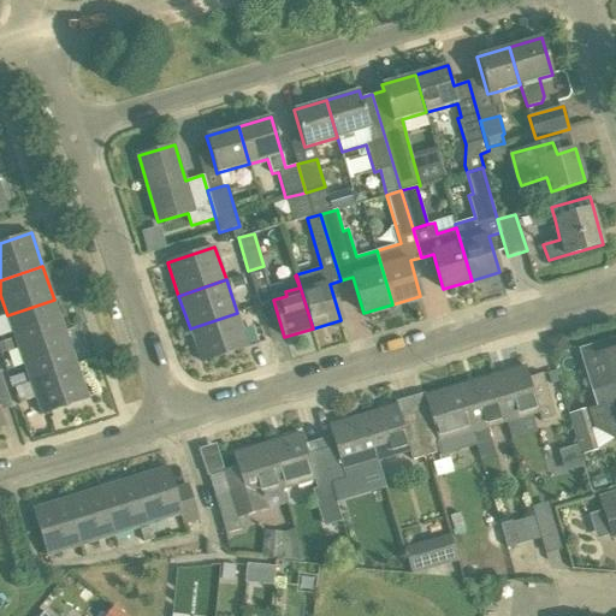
[(18,348),(65,332),(54,300),(7,315),(18,348)]
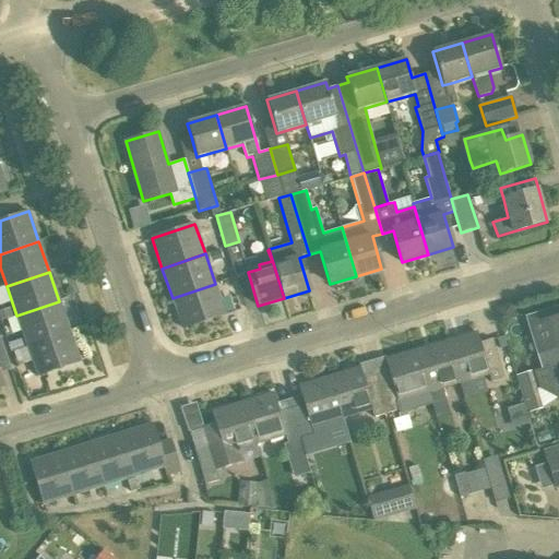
[(182,329),(225,314),(215,284),(173,298),(182,329)]
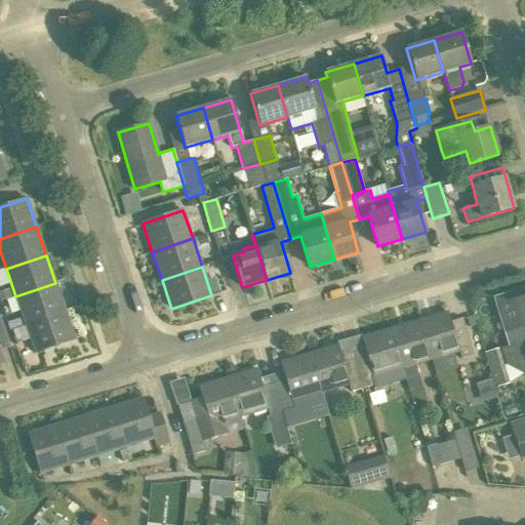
[(25,324),(65,311),(55,283),(15,296),(25,324)]
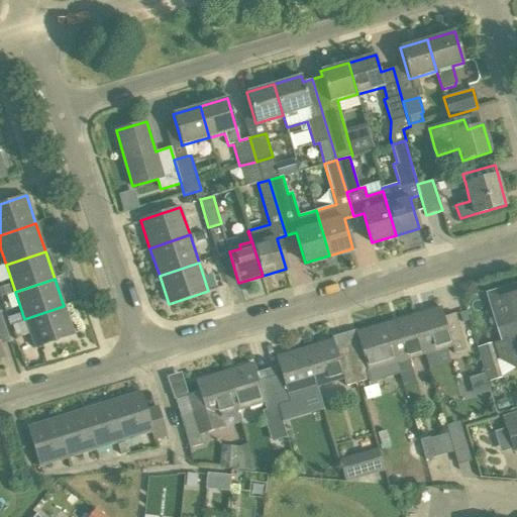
[(506,339),(516,335),(516,286),(516,283),(485,293),(500,341),(506,339)]
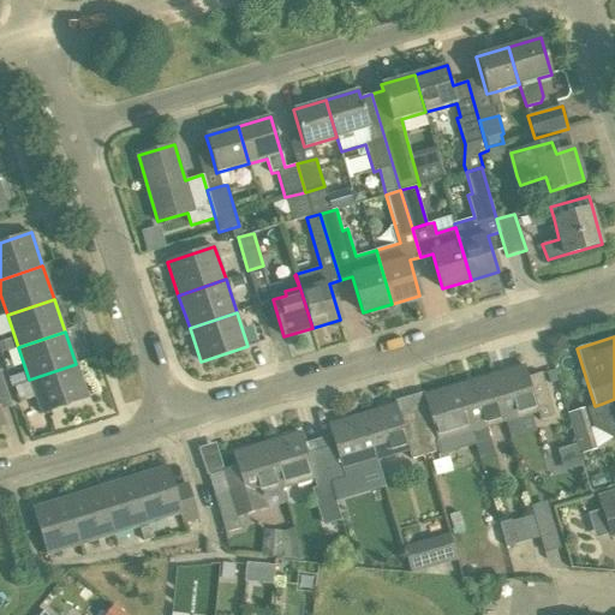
[(41,413),(88,398),(76,364),(29,380),(41,413)]
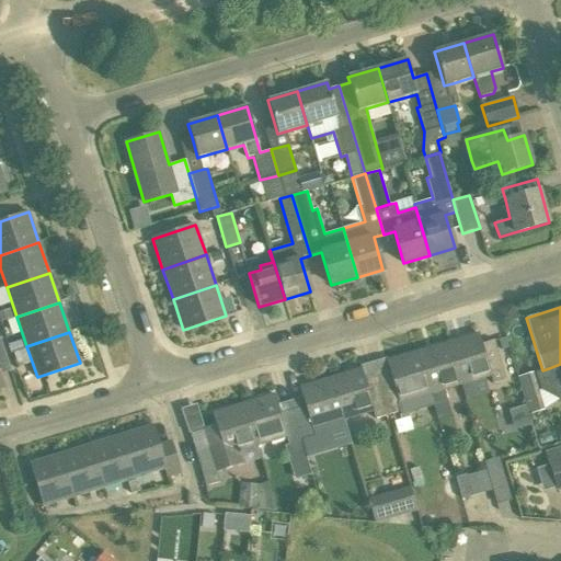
[(448,342),(461,385),(490,376),(493,384),(506,380),(494,340),(482,343),(479,333),(448,342)]
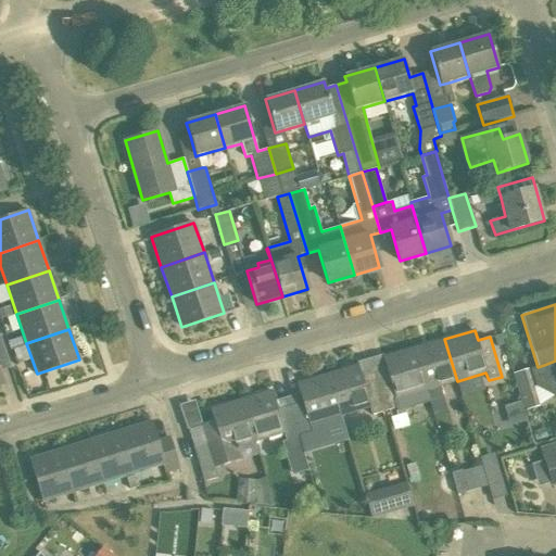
[(0,386),(3,386),(0,375),(0,371),(11,368),(0,336),(0,386)]
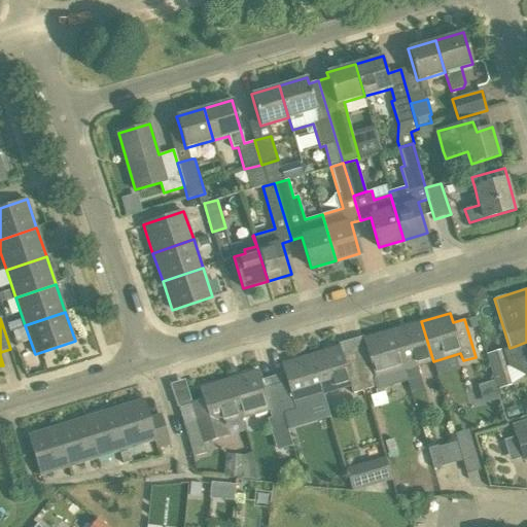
[(7,323),(10,330),(14,329),(22,326),(20,319),(7,323)]
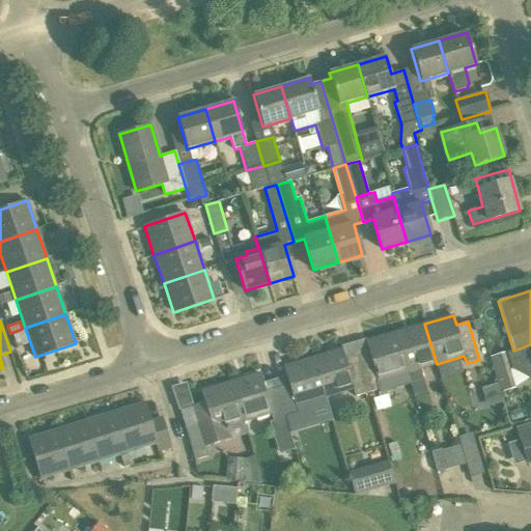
[(420,369),(437,364),(424,324),(395,333),(411,384),(412,383),(416,395),(427,392),(423,380),(420,369)]
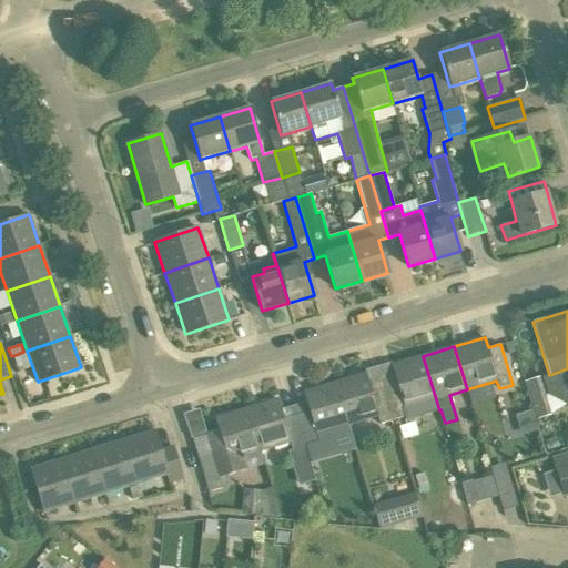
[(438,411),(439,411),(423,356),(392,365),(398,386),(385,389),(394,421),(405,416),(407,421),(423,415),(422,413),(437,408),(438,411)]
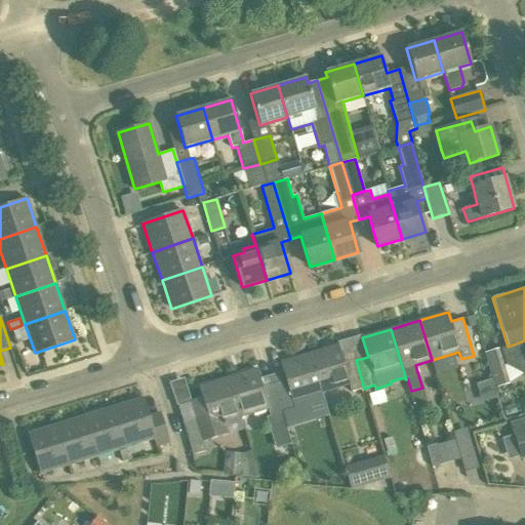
[(514,345),(508,347),(500,350),(506,365),(524,375),(524,340),(514,345)]
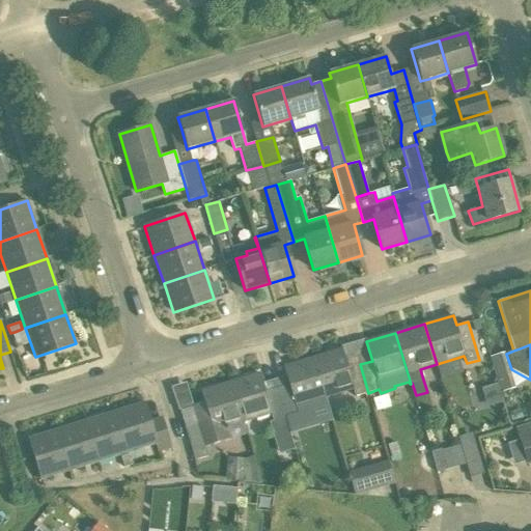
[(368,393),(360,364),(347,368),(341,348),(312,357),(325,397),(353,389),(355,396),(368,393)]
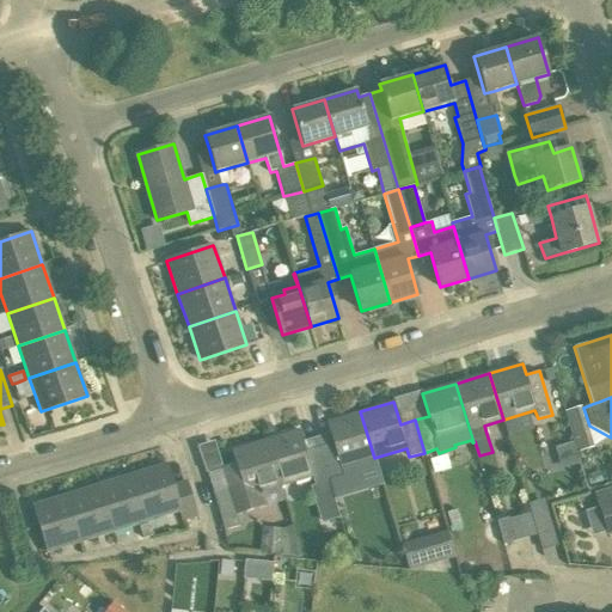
[(341,469),(374,458),(360,411),(326,422),(330,433),(317,438),(330,481),(343,477),(341,469)]
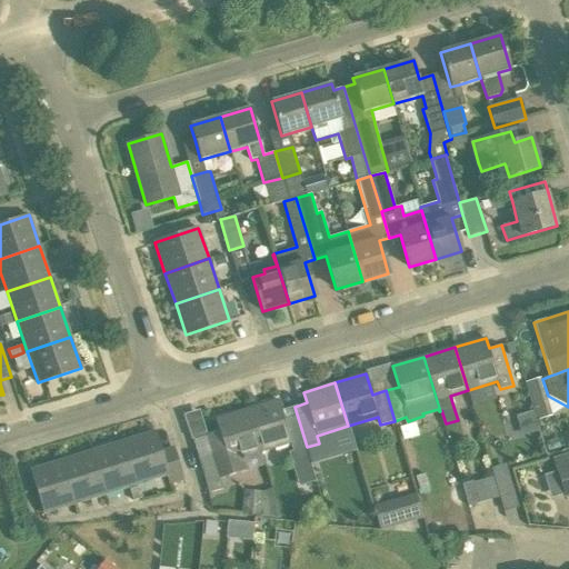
[(307,447),(295,407),(281,410),(278,400),(247,409),(260,452),(290,443),(292,451),(307,447)]
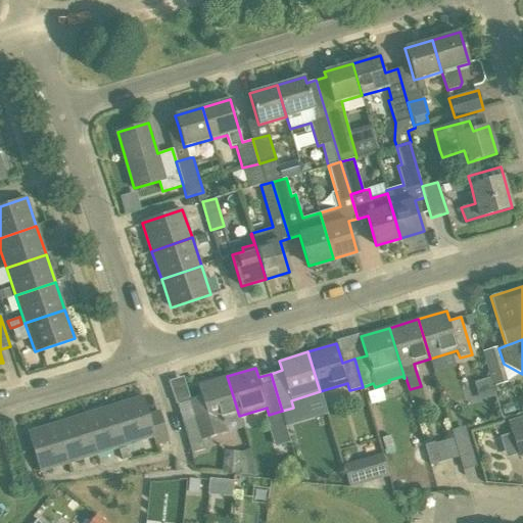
[(224,420),(239,416),(227,376),(198,385),(201,396),(177,403),(192,454),(204,449),(201,440),(228,432),(224,420)]
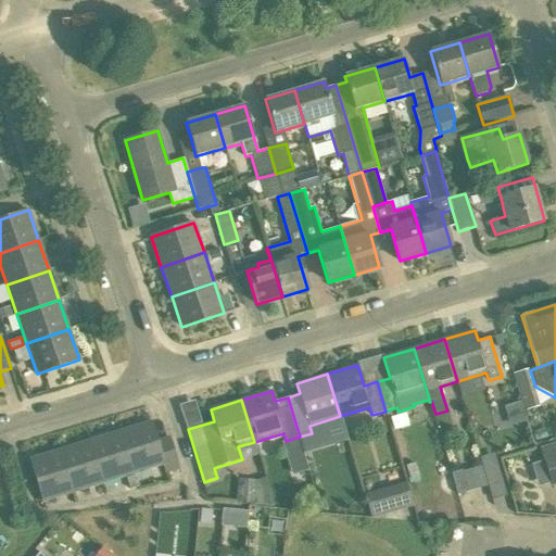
[(402,431),(419,428),(416,412),(399,415),(402,431)]
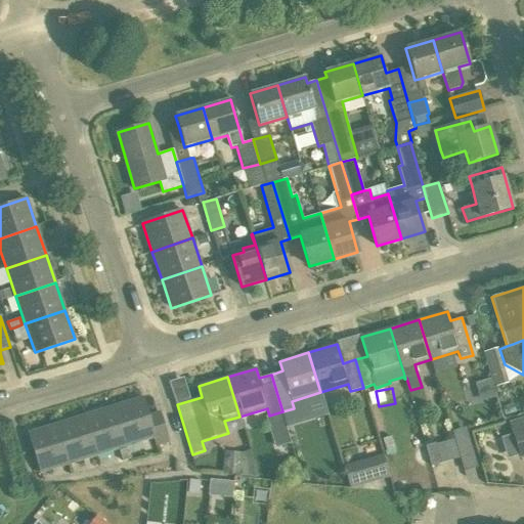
[(114,406),(126,446),(154,438),(157,446),(170,442),(160,411),(147,416),(142,397),(114,406)]
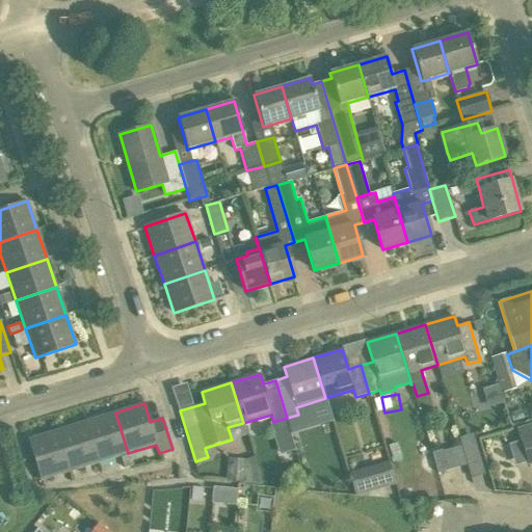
[(99,462),(128,453),(115,413),(86,422),(99,462)]
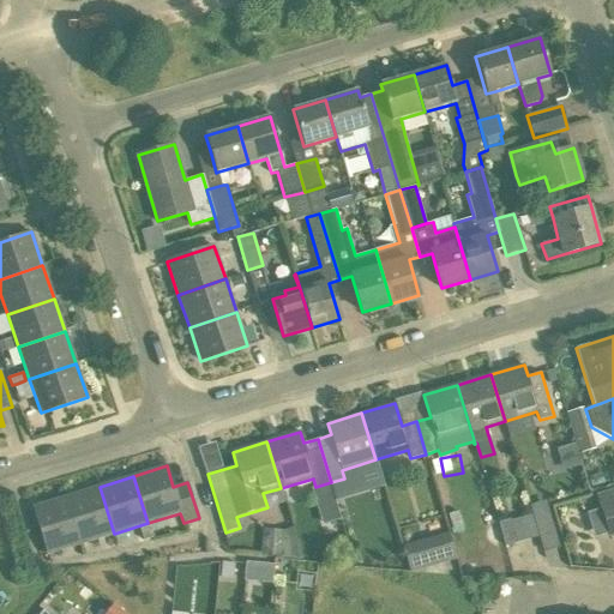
[(82,543),(114,534),(100,487),(67,497),(82,543)]
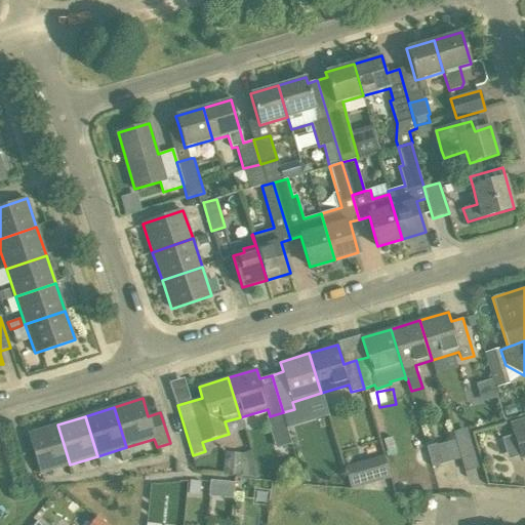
[(524,419),(512,423),(522,458),(524,457),(524,419)]
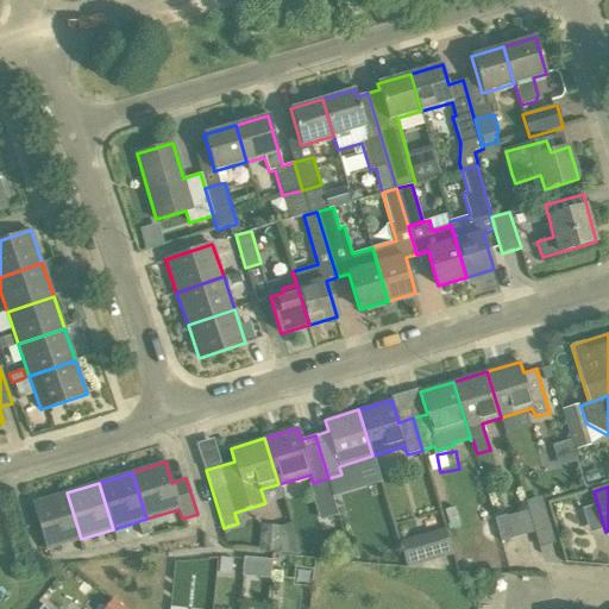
[(48,550),(81,539),(67,493),(32,503),(48,550)]
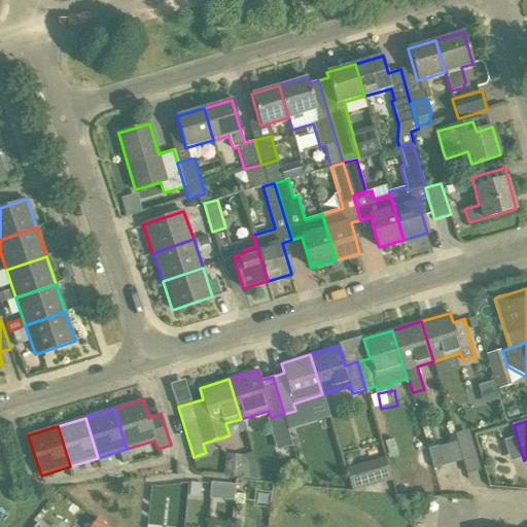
[(392,438),(385,442),(388,453),(396,450),(392,438)]
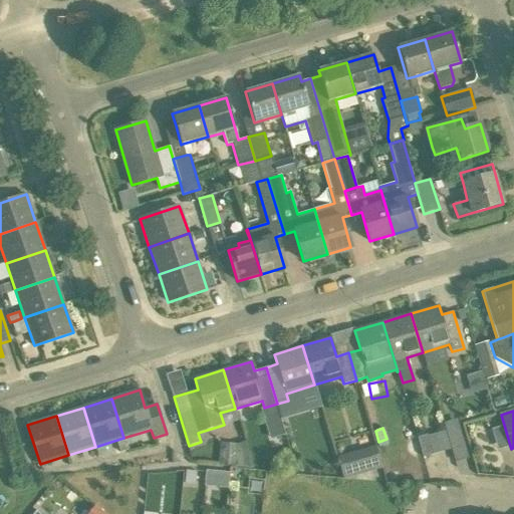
[(451,449),(446,431),(428,436),(428,435),(418,438),(423,458),(451,449)]
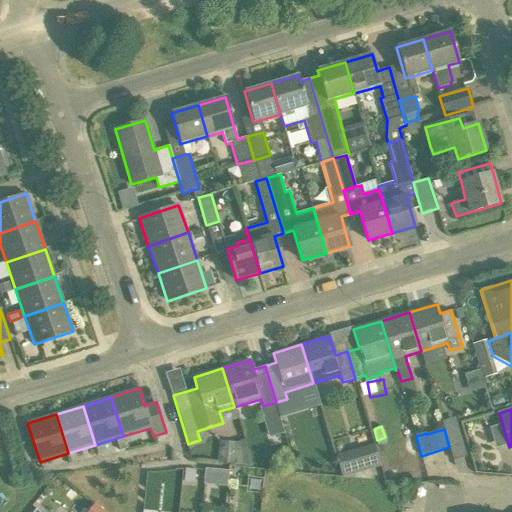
[(117,441),(120,451),(127,449),(124,438),(117,441)]
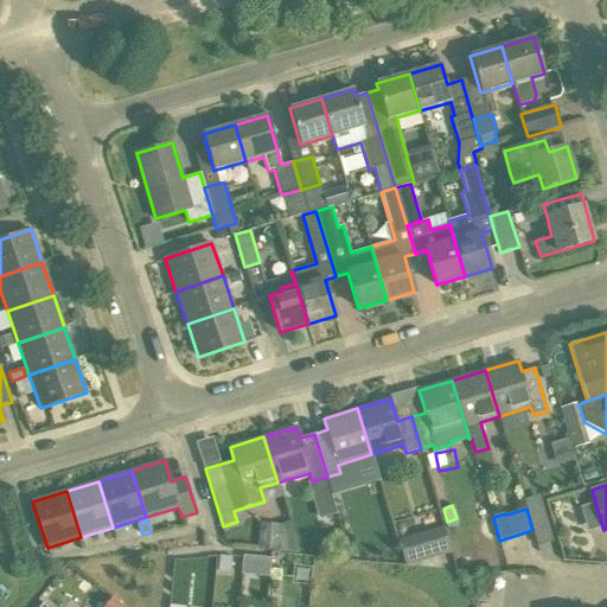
[(260,523),(257,549),(298,553),(299,553),(289,522),(279,525),(260,523)]
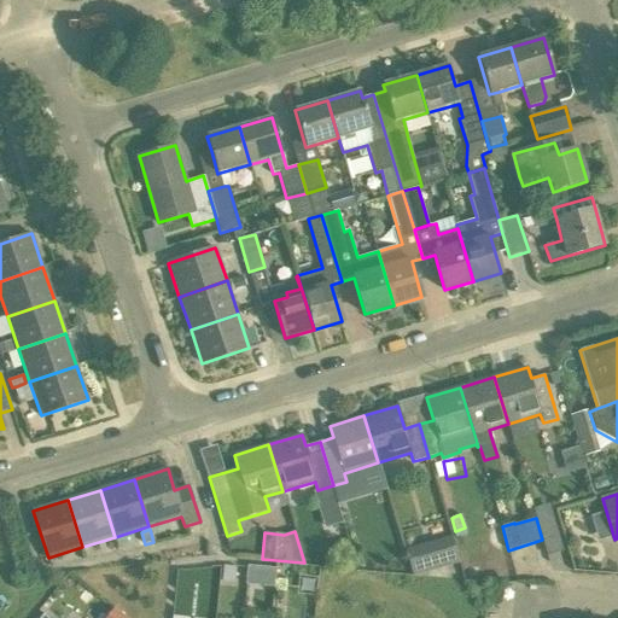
[(413,577),(459,563),(452,536),(406,549),(413,577)]
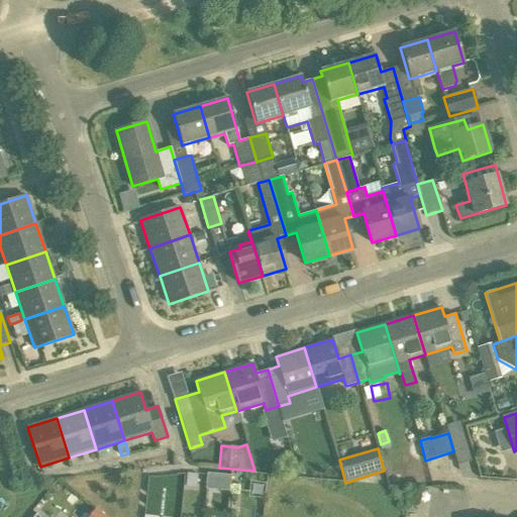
[(197,474),(187,473),(186,486),(196,487),(197,474)]
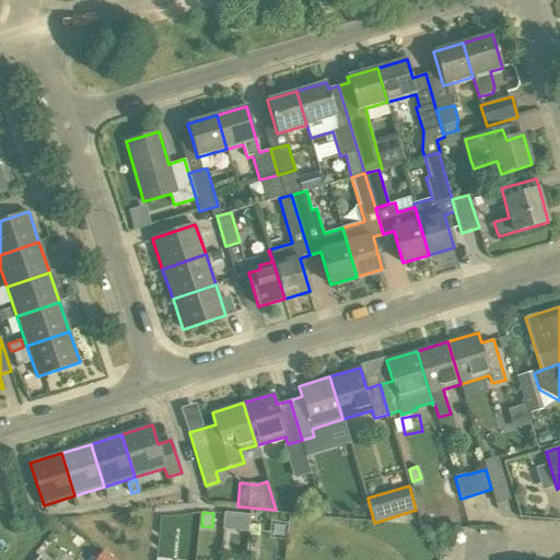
[(248,531),(249,516),(224,514),(223,528),(248,531)]
